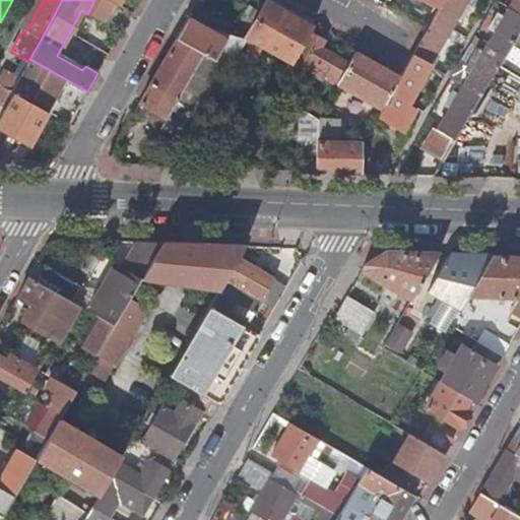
[(289,63),(291,59),(309,29),(313,22),(272,0),(267,0),(260,13),(249,31),(246,38),(289,63)]
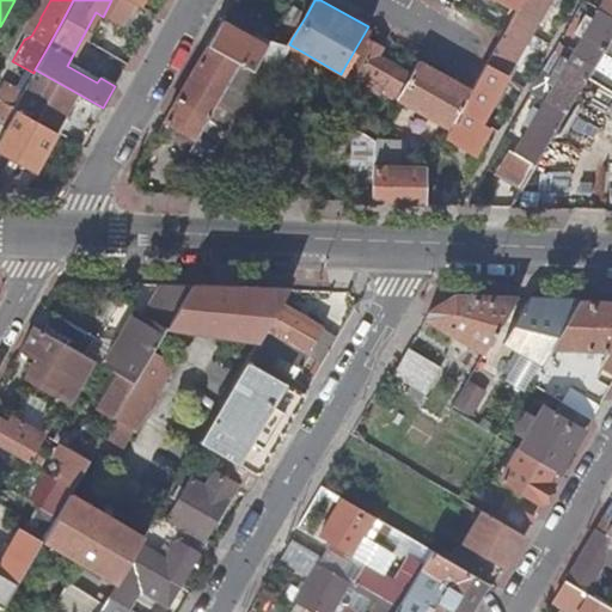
[(520,0),(516,7),(502,34),(470,90),(459,110),(479,122),(513,62),(522,46),(536,20),(546,2),(548,0),(520,0)]
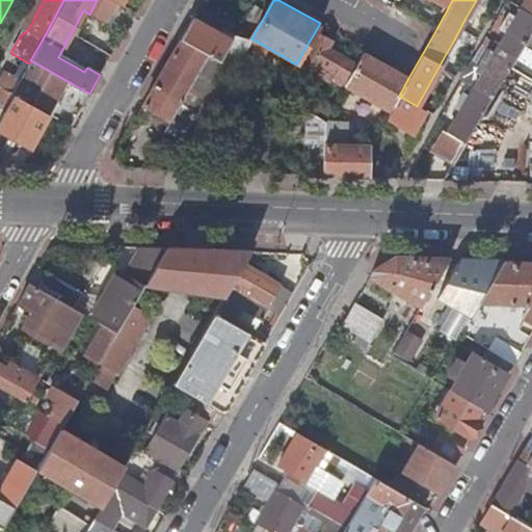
[(510,68),(531,29),(531,0),(527,0),(468,99),(461,109),(435,152),(453,162),(510,68)]
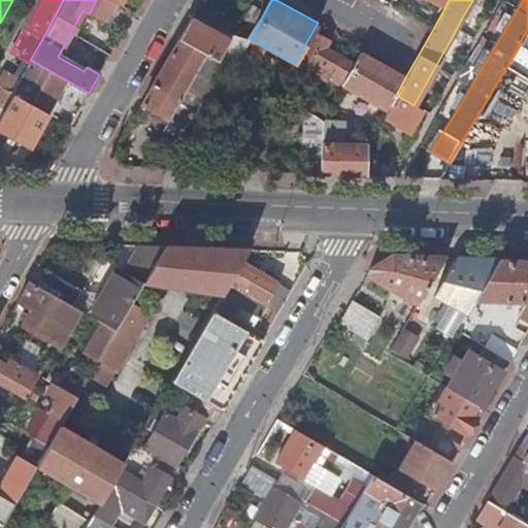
[(476,5),(471,2),(462,18),(467,21),(476,5)]
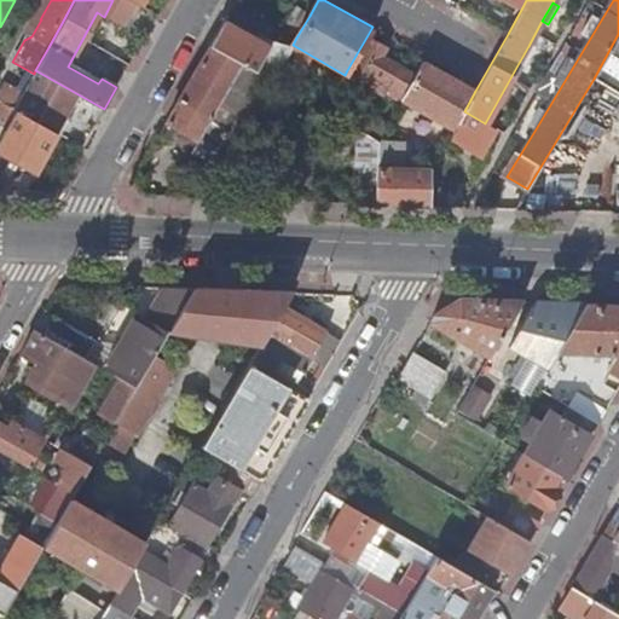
[(296,38),(310,16),(295,7),(284,24),(291,29),(289,33),(296,38)]
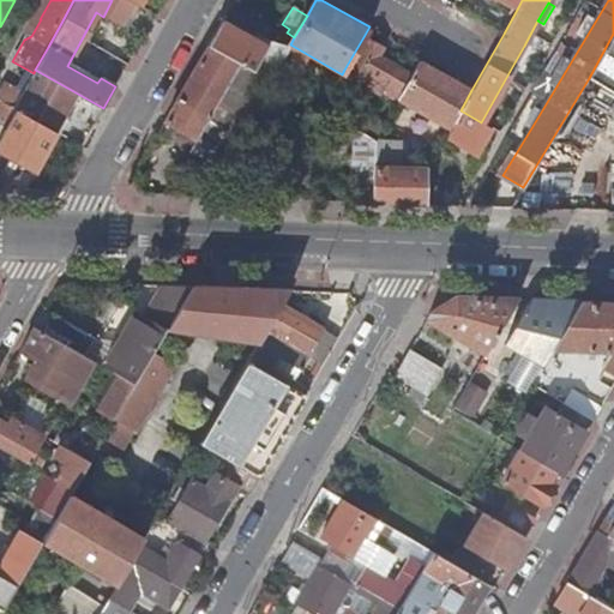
[(37,17),(24,40),(31,36),(41,19),(40,19),(37,17)]
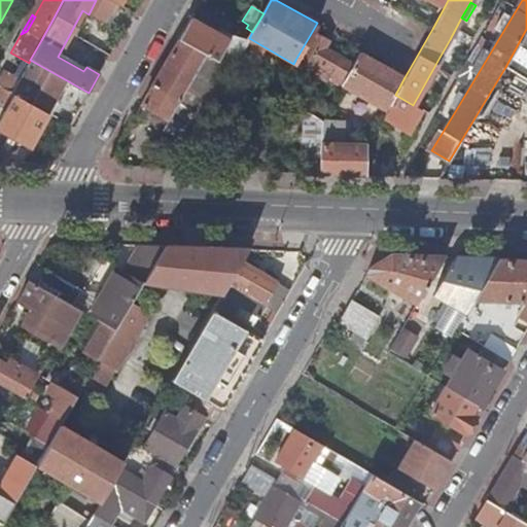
[(189,18),(178,38),(206,55),(225,65),(231,68),(246,43),(220,36),(189,18)]
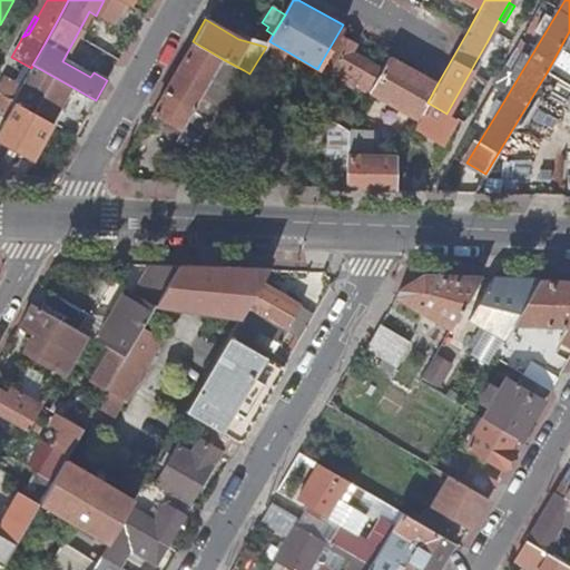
[(569,31),(547,72),(569,86),(569,31)]
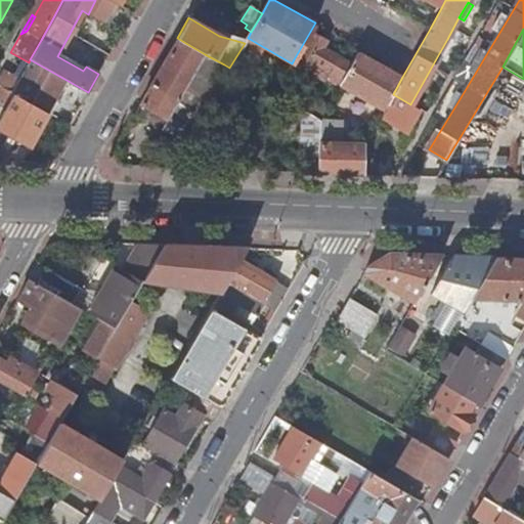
[(338,85),(339,84),(351,62),(322,46),(326,38),(311,30),(294,59),(309,69),(313,61),(329,71),(324,77),(338,85)]
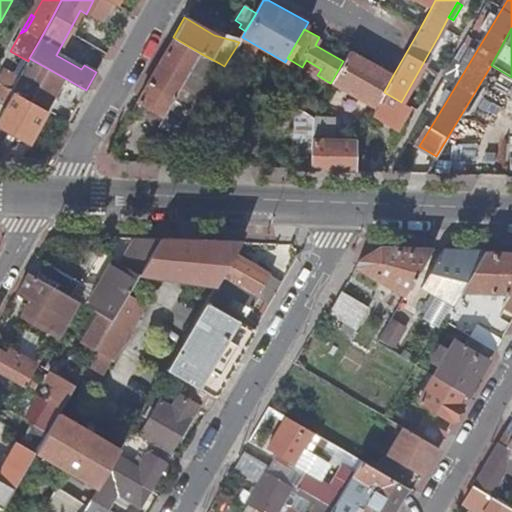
[(160,113),(164,116),(173,100),(184,80),(200,53),(173,37),(129,113),(152,126),(160,113)]
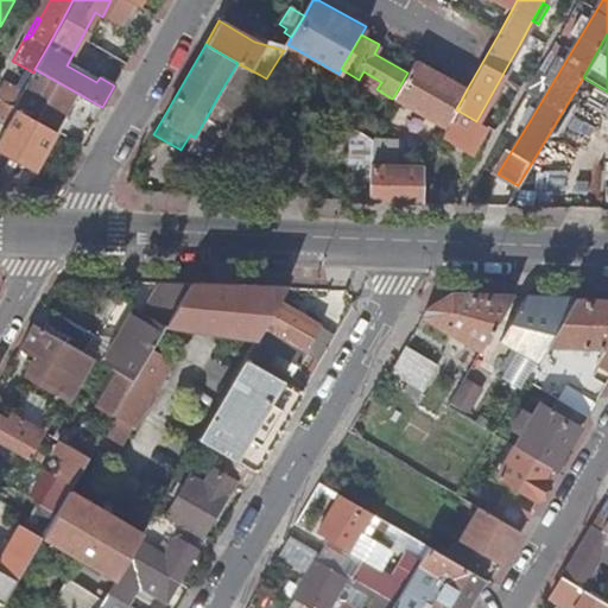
[(524,48),(519,45),(510,62),(514,64),(524,48)]
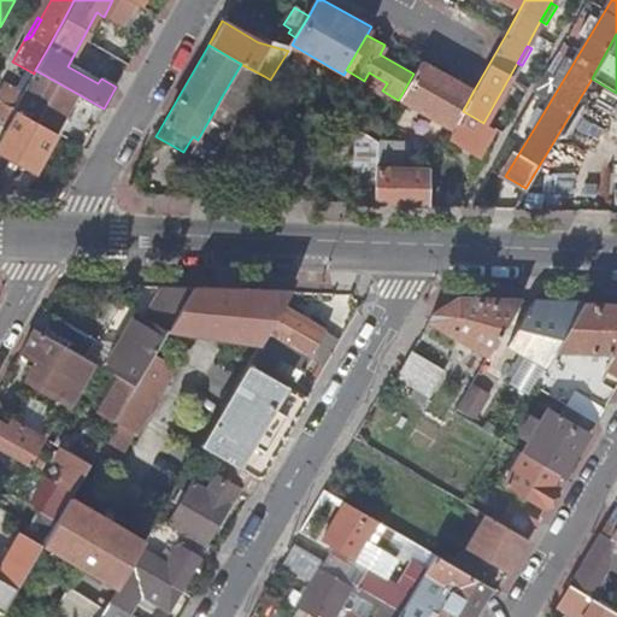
[(463,111),(474,90),(422,60),(413,74),(399,99),(452,129),(463,111)]
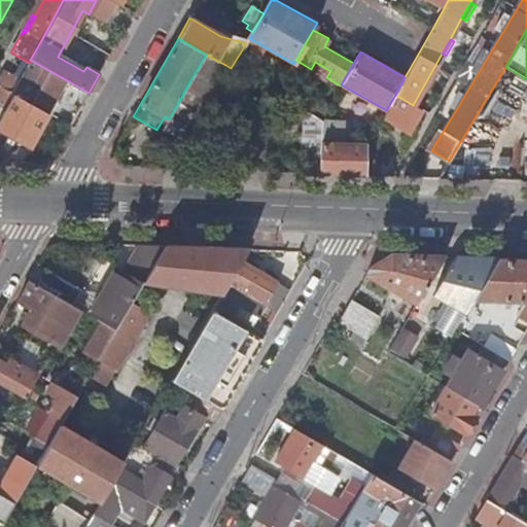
[(47,112),(70,125),(89,93),(30,60),(29,63),(24,71),(20,79),(11,93),(2,110),(5,111),(0,118),(0,130),(29,146),(47,112)]
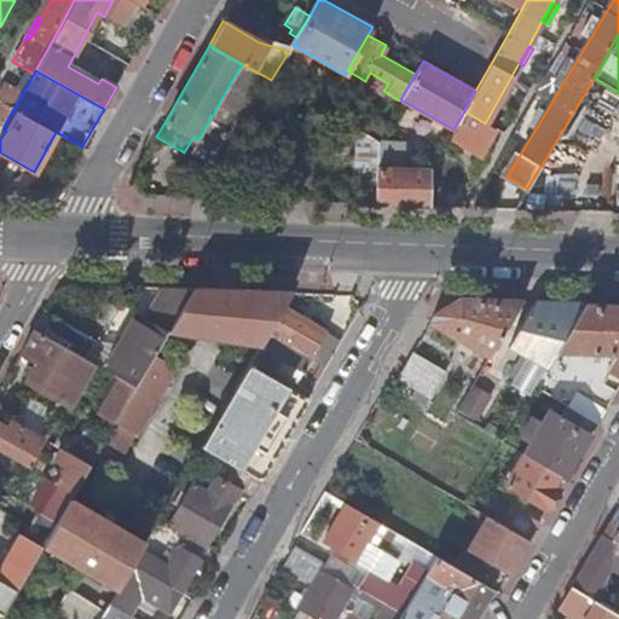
[(268,134),(293,92),(271,80),(265,76),(244,110),(223,97),(209,121),(248,143),(256,127),(268,134)]
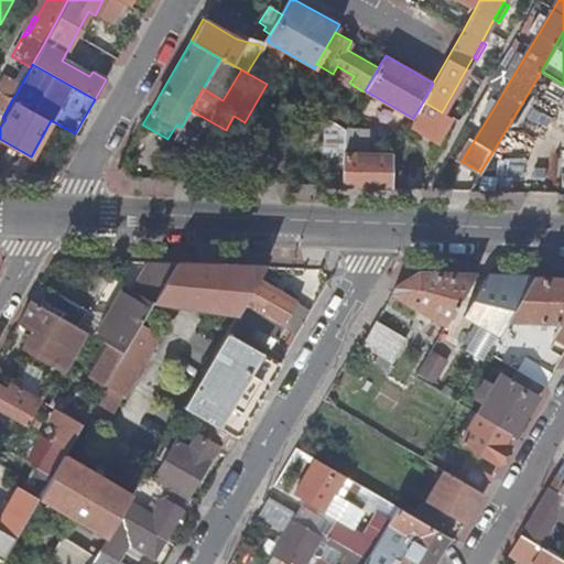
[(21,85),(3,75),(0,80),(0,91),(12,99),(21,85)]
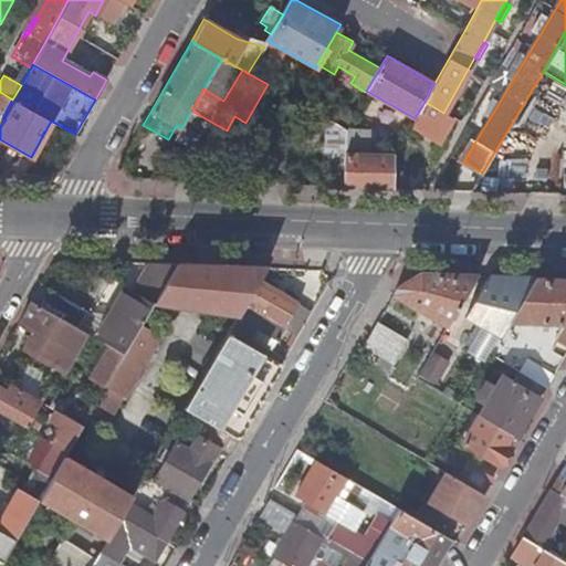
[(0,116),(2,118),(12,100),(0,92),(0,116)]
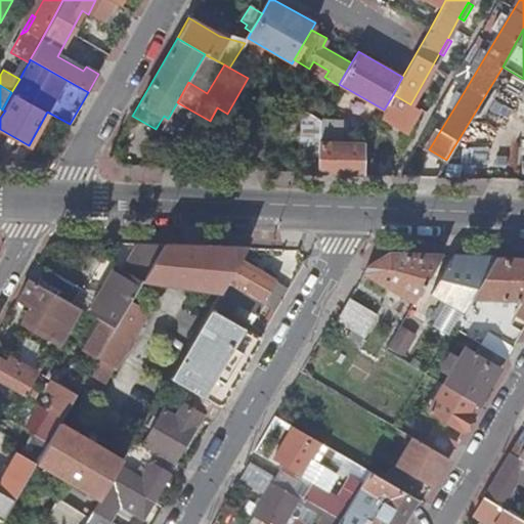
[(419,110),(410,104),(393,94),(384,110),(383,112),(396,119),(393,126),(400,130),(395,139),(404,144),(415,127),(410,124),(419,110)]
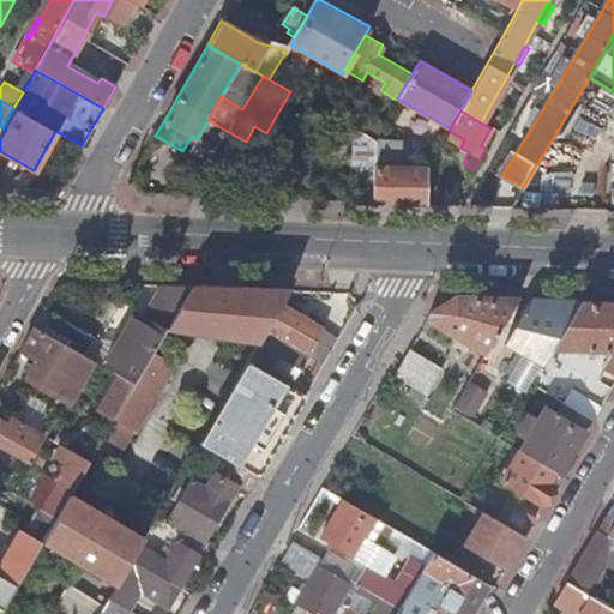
[(533,126),(540,114),(534,110),(525,122),(533,126)]
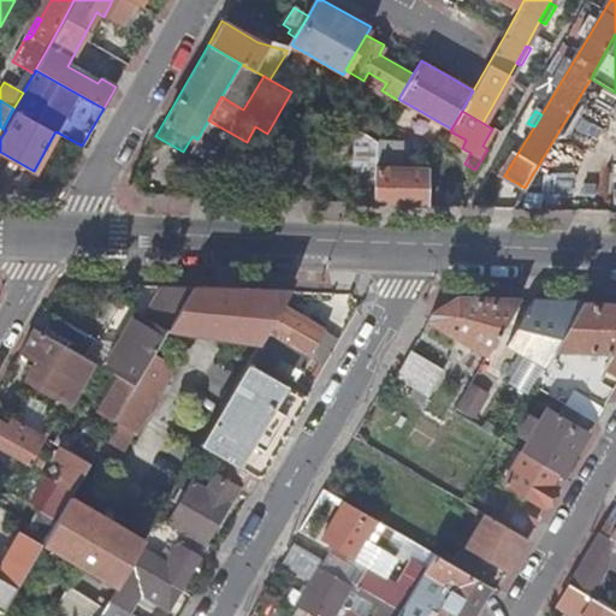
[(348,202),(373,203),(374,169),(375,140),(354,128),(348,202)]
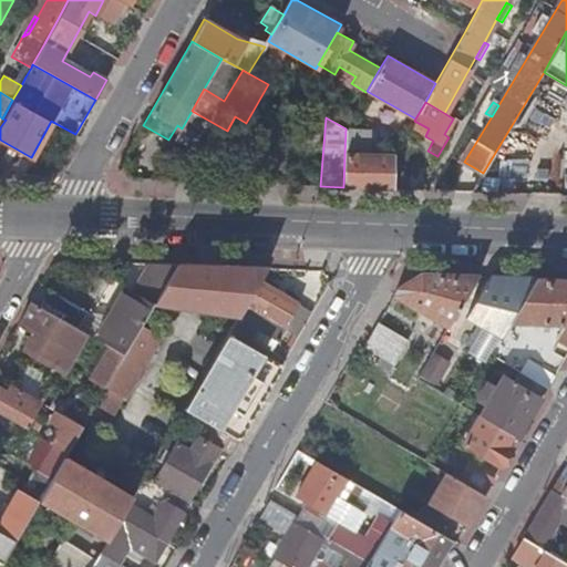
[(343,187),(394,189),(394,157),(344,155),(343,187)]
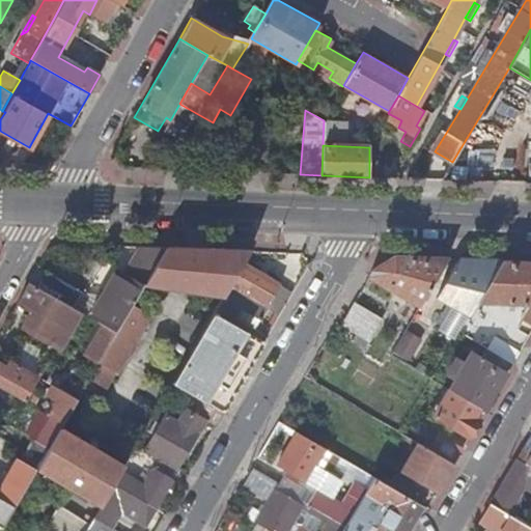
[(165,247),(138,246),(123,273),(117,269),(89,317),(100,323),(103,325),(115,332),(132,303),(144,283),(165,247)]
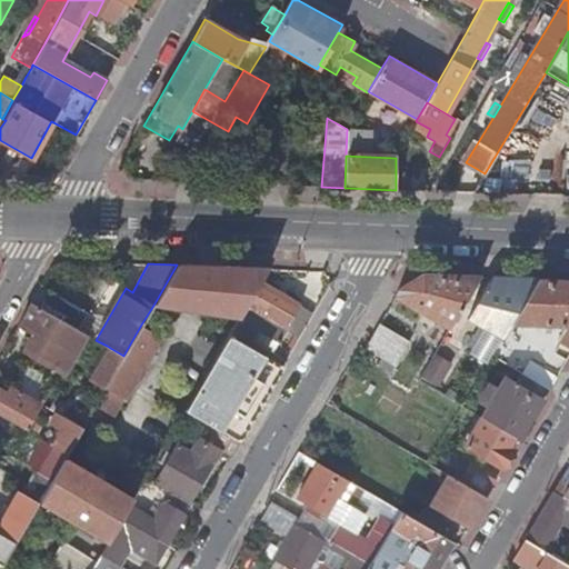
[(267,269),(177,265),(155,303),(239,317),(259,281),(267,269)]
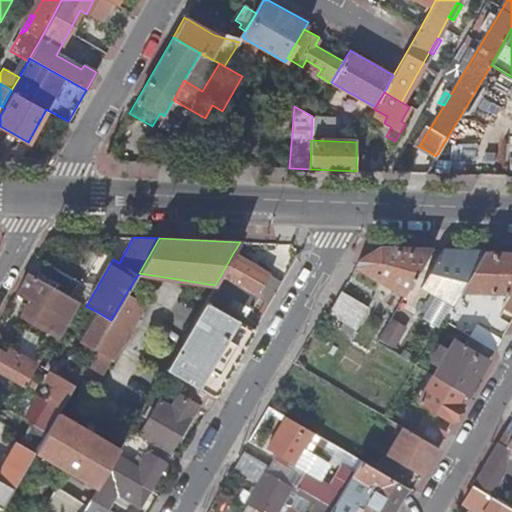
[(432,249),(377,247),(358,259),(354,266),(404,295),(432,249)]
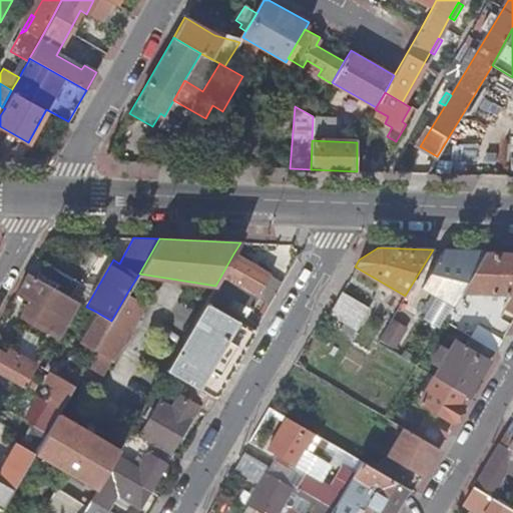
[(483,251),(443,250),(420,290),(426,293),(429,288),(453,302),(457,296),(483,251)]
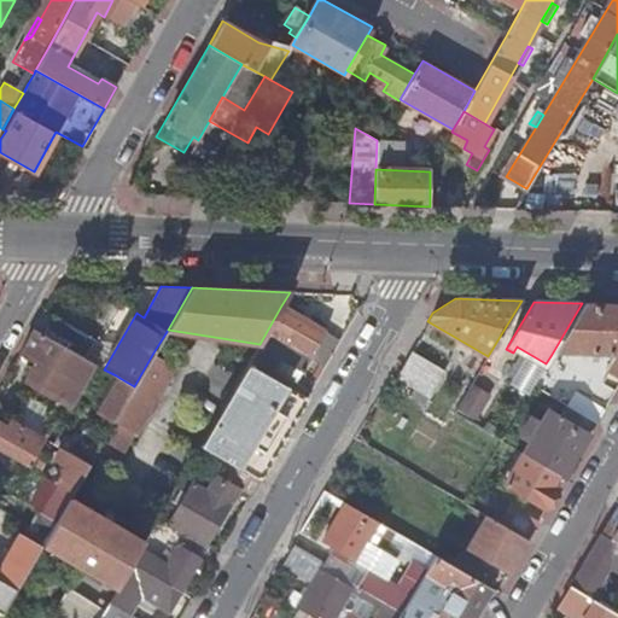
[(617,304),(582,303),(551,356),(558,360),(561,350),(616,353),(606,369),(617,375),(617,304)]
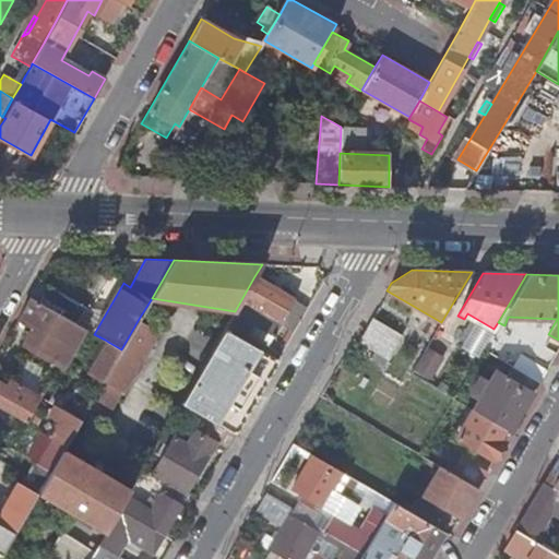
[(254,276),(235,311),(181,403),(209,419),(235,435),(277,360),(245,341),(254,325),(273,336),(294,300),(254,276)]
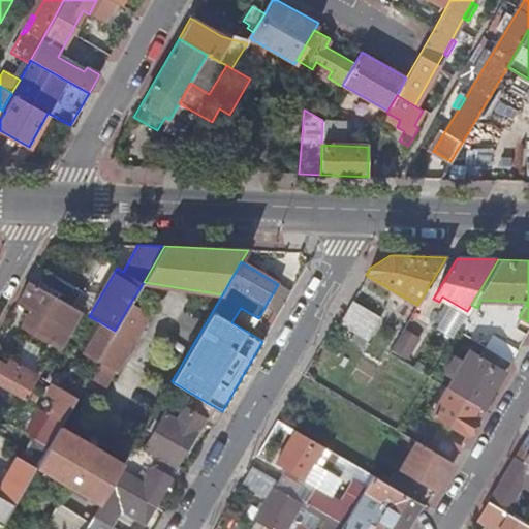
[(37,286),(69,305),(72,307),(81,291),(45,272),(37,286)]
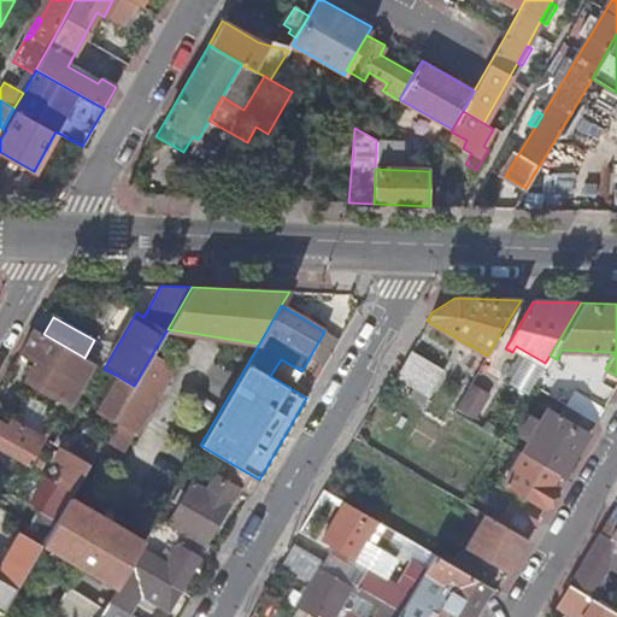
[(34,329),(21,352),(41,364),(29,383),(56,398),(81,356),(43,334),(34,329)]
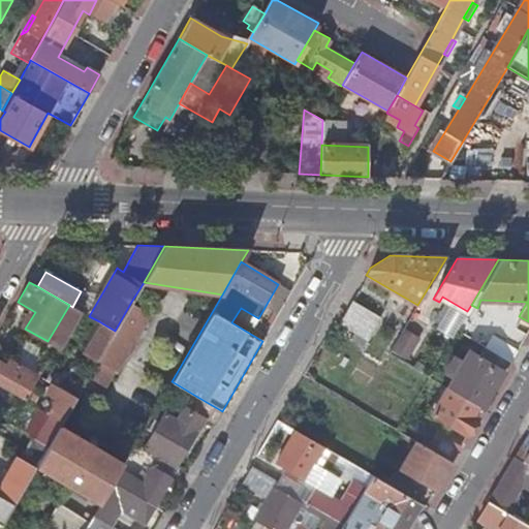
[(351,300),(338,323),(340,324),(353,333),(366,340),(379,316),(351,300)]
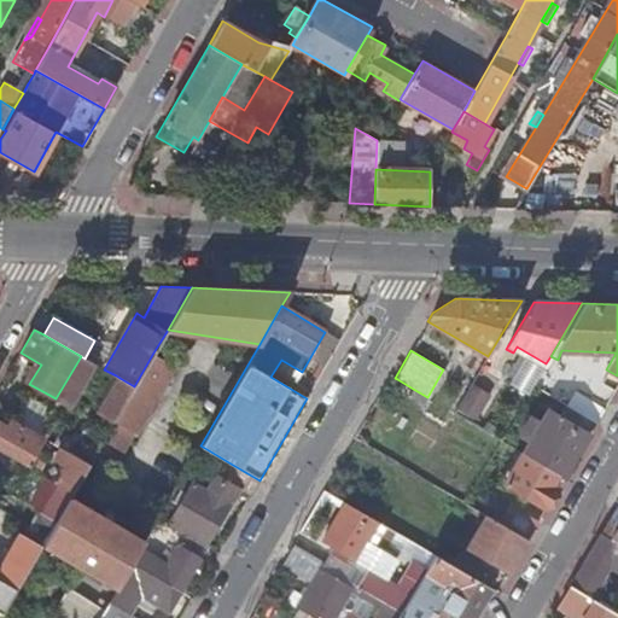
[(118,413),(103,441),(122,453),(133,433),(136,435),(176,366),(153,353),(134,386),(118,413)]
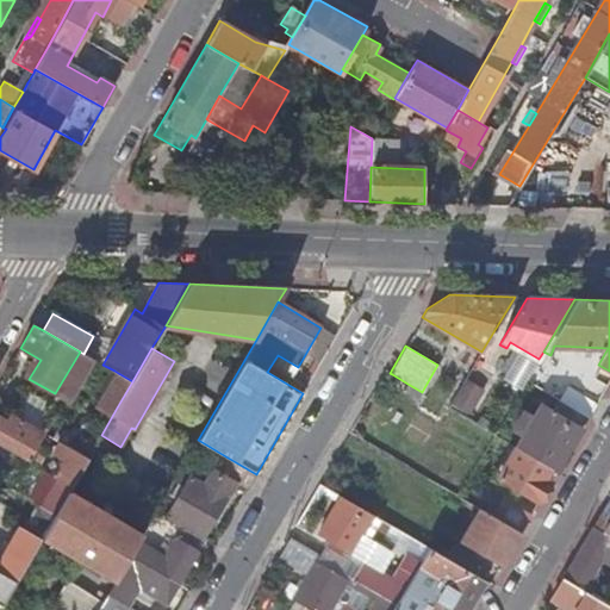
[(80,352),(55,393),(68,402),(93,359),(83,354),(80,352)]
